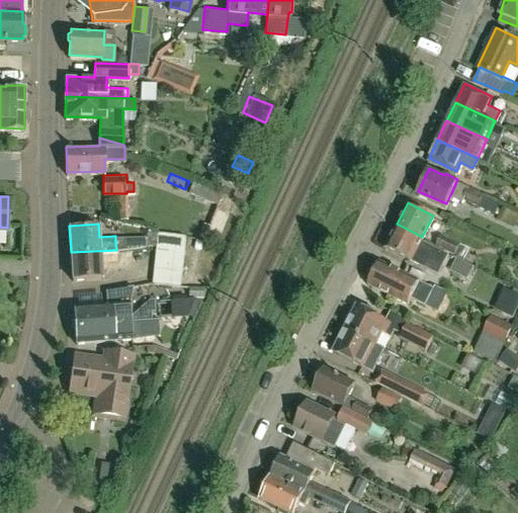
[(397,224),(385,246),(386,246),(405,255),(411,258),(423,265),(436,271),(446,251),(434,245),(421,238),(422,237),(397,224)]
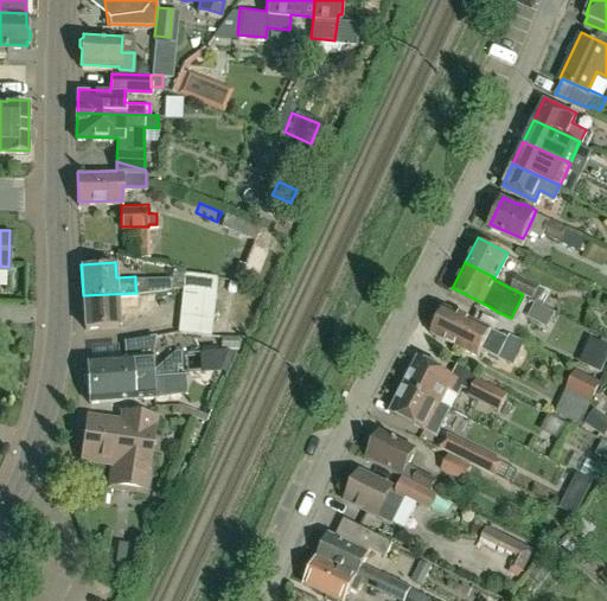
[(171,285),(183,285),(184,268),(173,263),(171,285)]
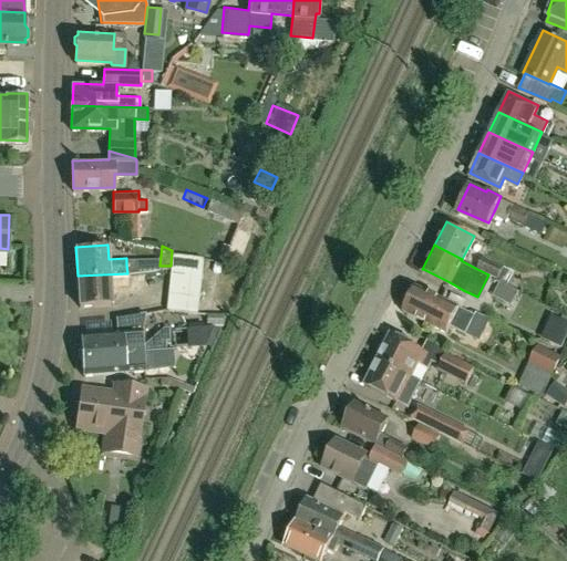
[(483,253),(475,268),(488,274),(495,278),(502,263),(483,253)]
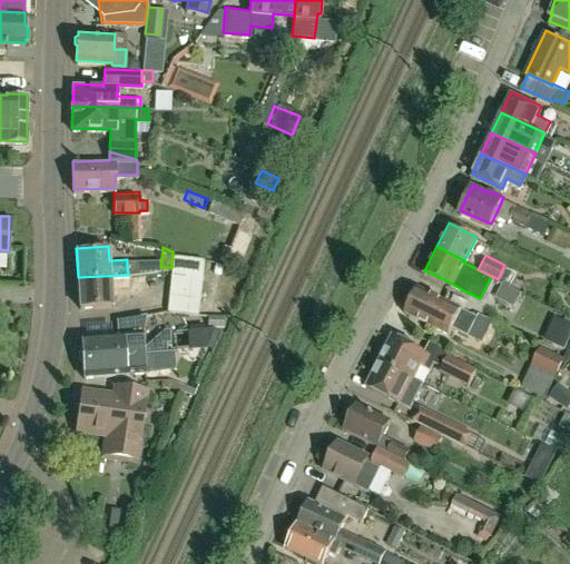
[(198,312),(202,270),(172,268),(167,307),(198,312)]
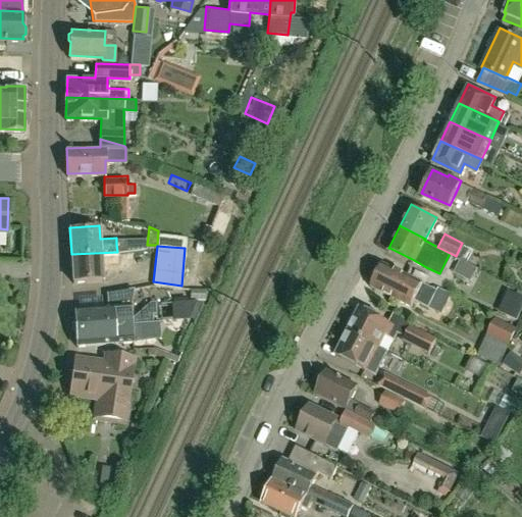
[(117,252),(71,254),(73,279),(103,277),(102,259),(117,258),(117,252)]
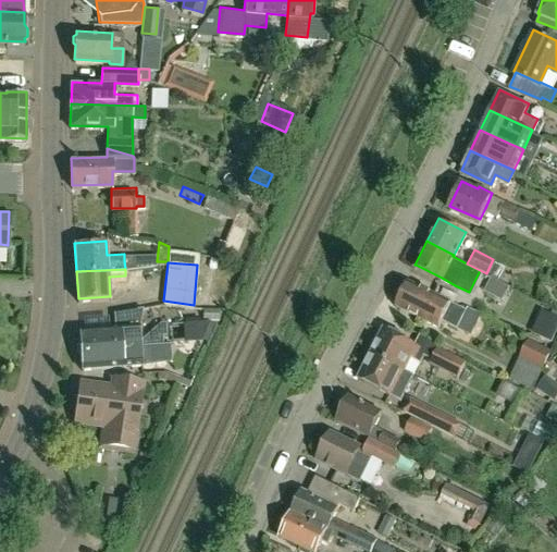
[(467,306),(429,289),(408,279),(407,278),(406,280),(400,279),(396,289),(400,292),(395,304),(440,324),(443,318),(458,324),(467,306)]
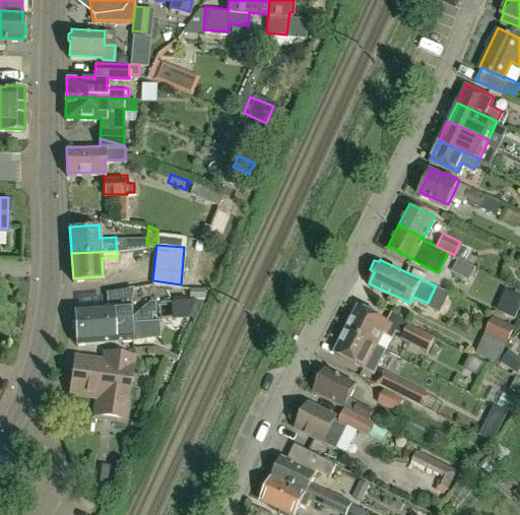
[(510,303),(515,285),(505,282),(500,300),(510,303)]
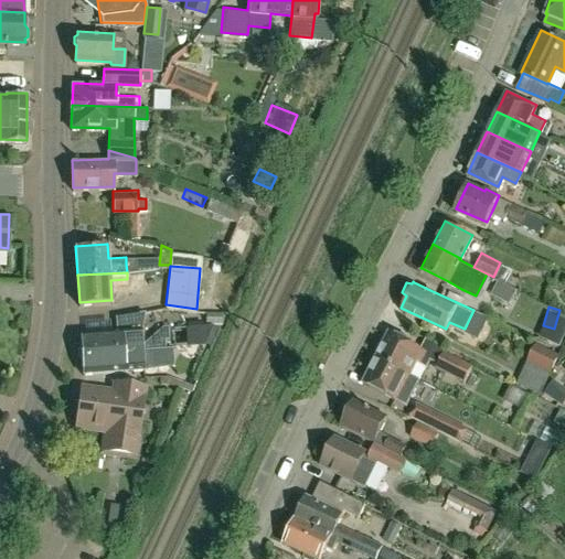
[(81,332),(82,353),(102,352),(102,351),(142,347),(141,329),(145,310),(116,314),(117,330),(81,332)]
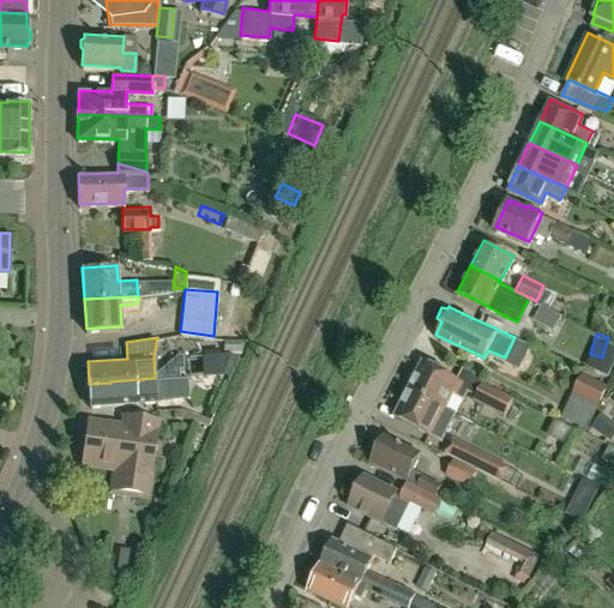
[(409,386),(457,410),(467,389),(476,393),(483,379),(485,377),(464,367),(461,375),(427,359),(425,363),(422,362),(416,373),(413,373),(409,379),(411,383),(409,386)]
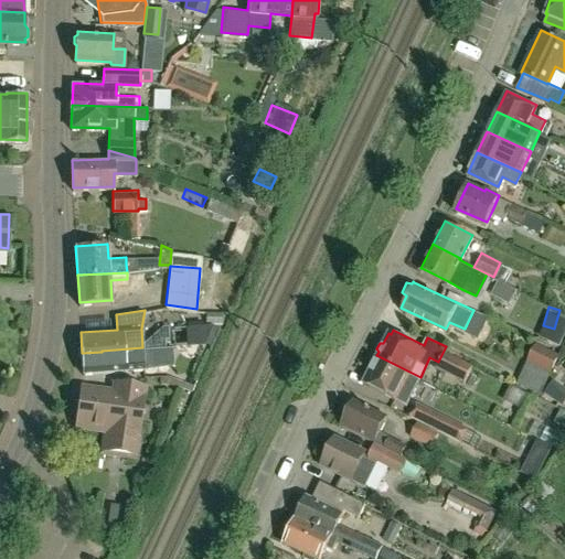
[(558,352),(537,342),(530,358),(551,369),(558,352)]
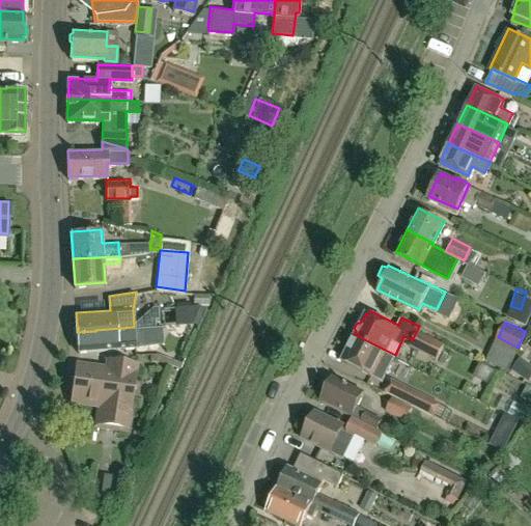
[(95,331),(77,332),(78,350),(117,348),(135,347),(135,342),(158,341),(157,327),(134,328),(134,327),(95,330),(95,331)]
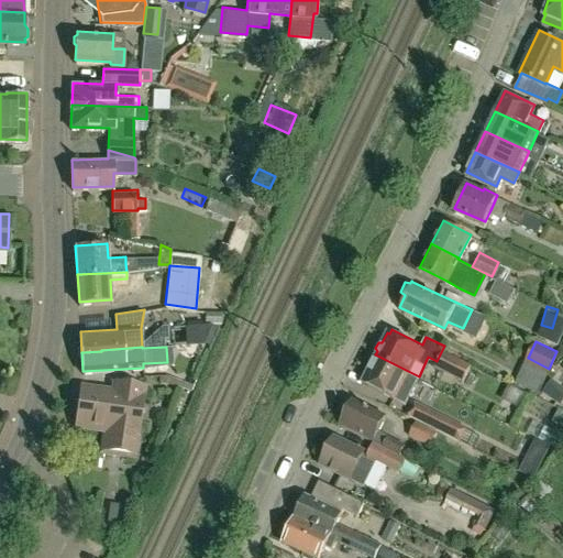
[(472,362),(443,348),(437,361),(434,364),(463,379),(472,362)]
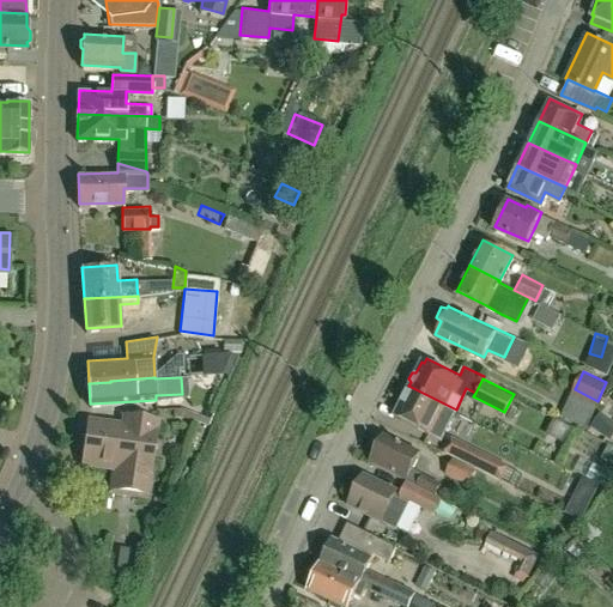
[(399,414),(442,437),(456,410),(408,386),(407,389),(404,389),(401,395),(402,399),(396,408),(400,410),(399,414)]
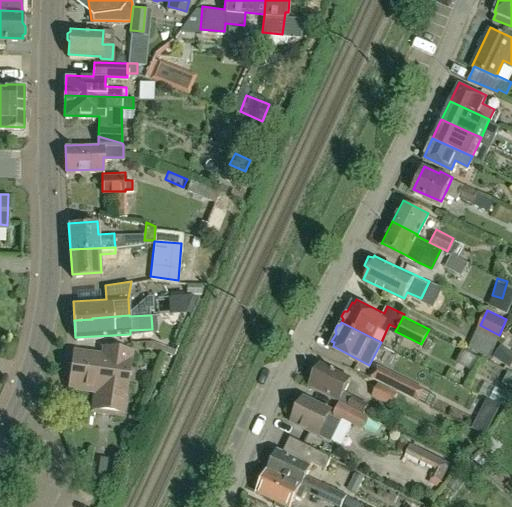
[(491,355),(506,365),(511,355),(511,349),(500,341),(491,355)]
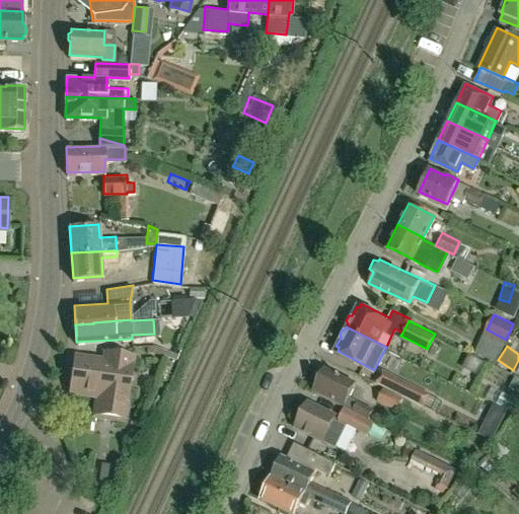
[(73,390),(95,393),(93,414),(128,418),(128,416),(127,416),(133,353),(104,350),(103,357),(75,354),(72,376),(72,385),(73,390)]
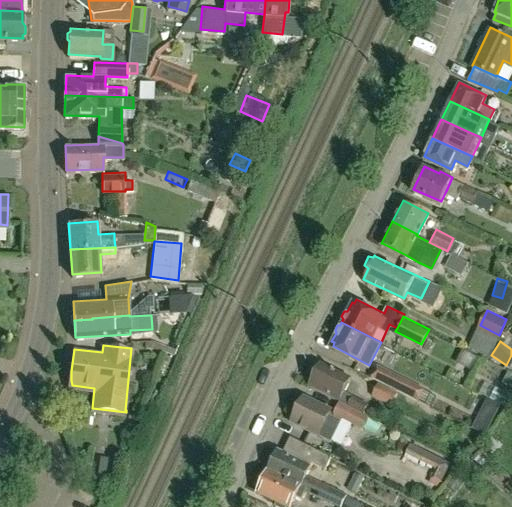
[(339,399),(369,414),(371,415),(375,409),(367,405),(369,401),(353,394),(344,389),(351,376),(321,361),(319,365),(315,365),(313,370),(315,374),(310,383),(339,398),(339,399)]
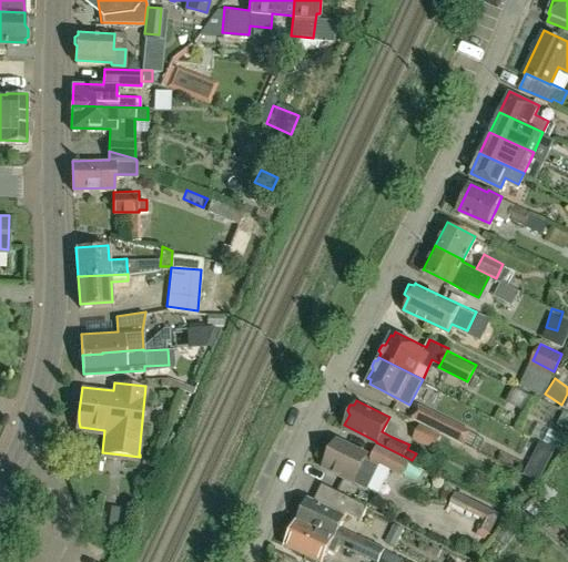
[(419,401),(413,416),(450,435),(457,421),(419,401)]
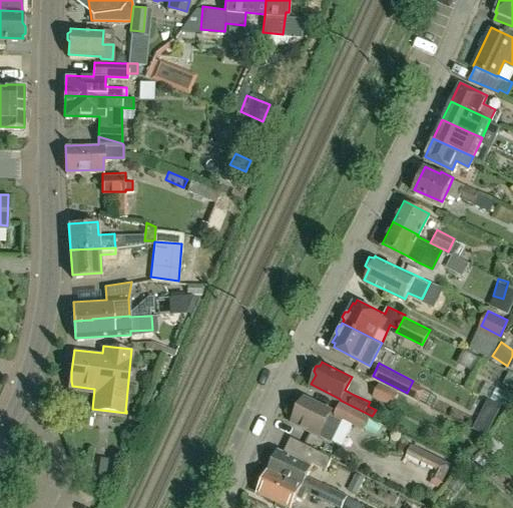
[(380,381),(374,394),(393,403),(399,391),(380,381)]
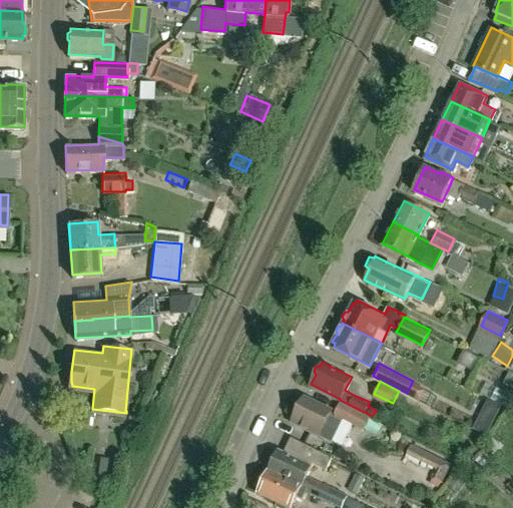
[(495,386),(490,396),(502,403),(505,404),(510,393),(495,386)]
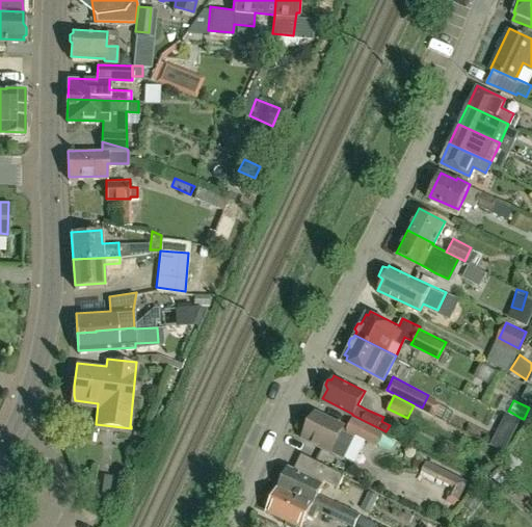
[(349,447),(355,435),(342,428),(344,423),(317,410),(303,436),(344,456),(349,447)]
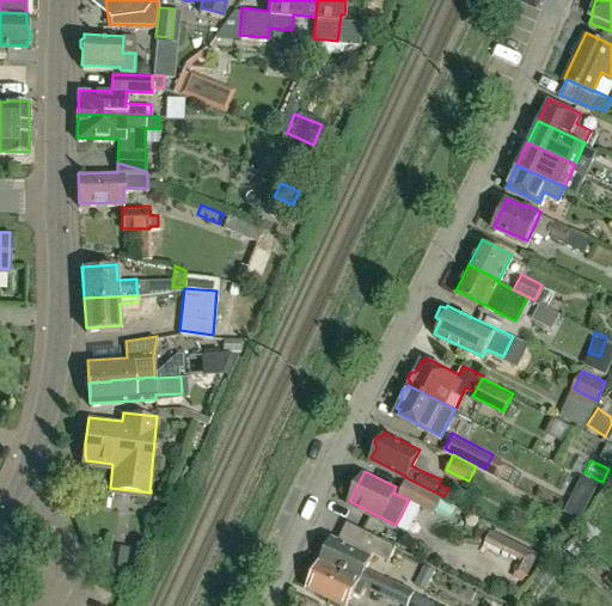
[(582,471),(573,490),(589,499),(599,481),(585,472),(582,471)]
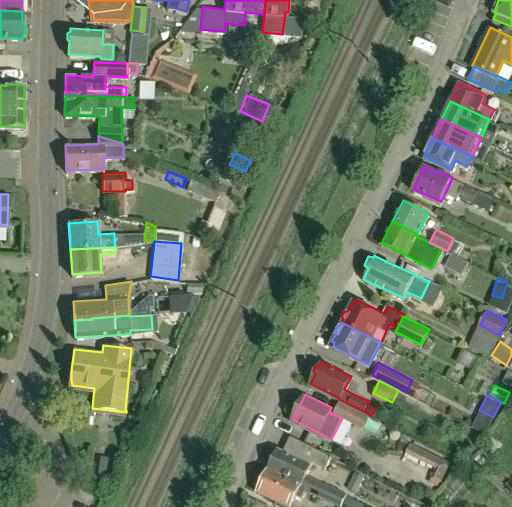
[(364,425),(369,414),(339,399),(334,410),(364,425)]
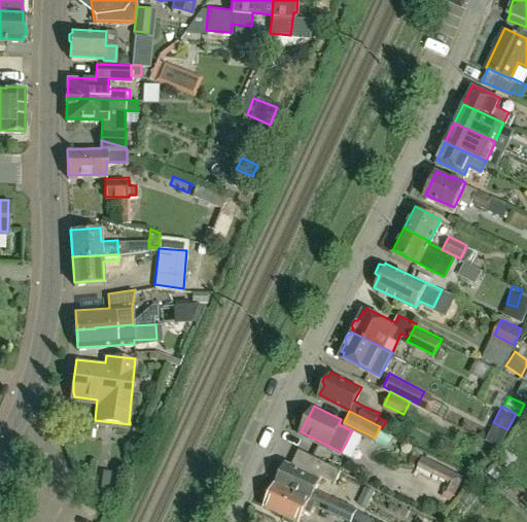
[(346,443),(342,451),(350,455),(360,435),(352,430),(346,443)]
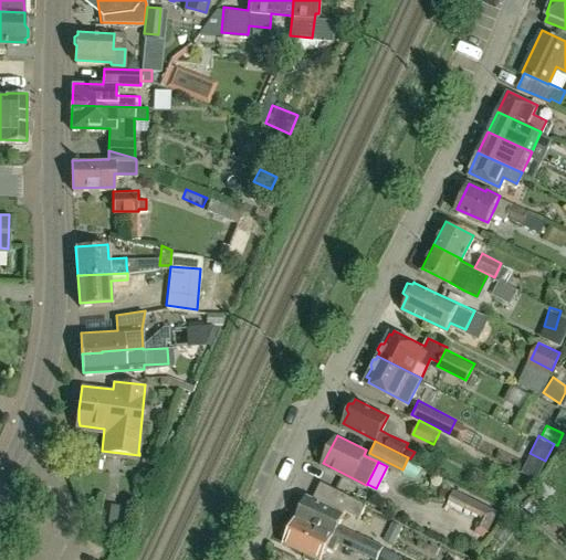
[(335,528),(338,522),(345,508),(359,515),(366,502),(360,498),(321,479),(313,497),(307,494),(297,516),(318,526),(321,521),(335,528)]
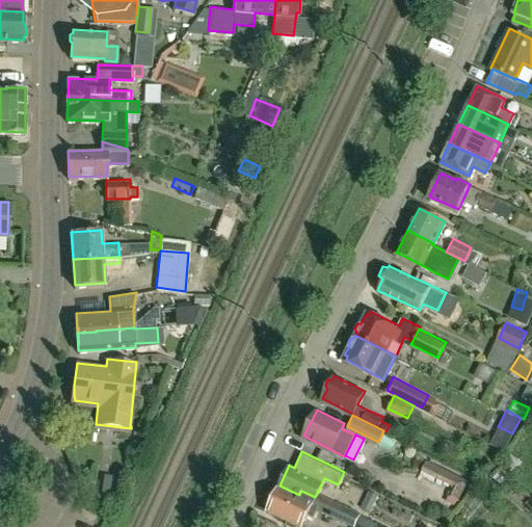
[(342,503),(318,492),(315,497),(301,491),(299,495),(280,485),(268,509),(288,519),(286,523),(293,526),(296,526),(298,524),(301,526),(308,512),(313,515),(317,506),(336,516),(345,520),(354,525),(358,516),(361,511),(342,503)]
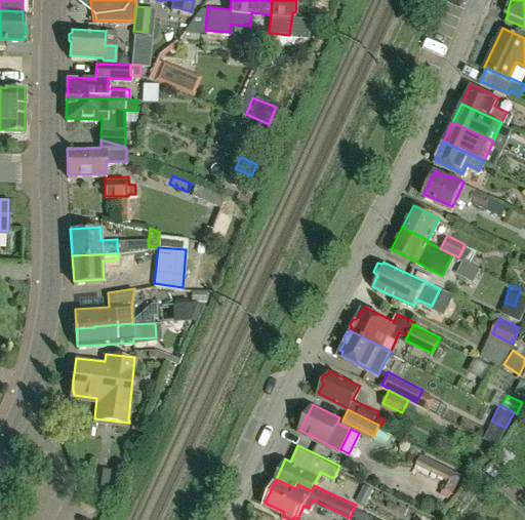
[(363,483),(359,490),(369,494),(372,487),(363,483)]
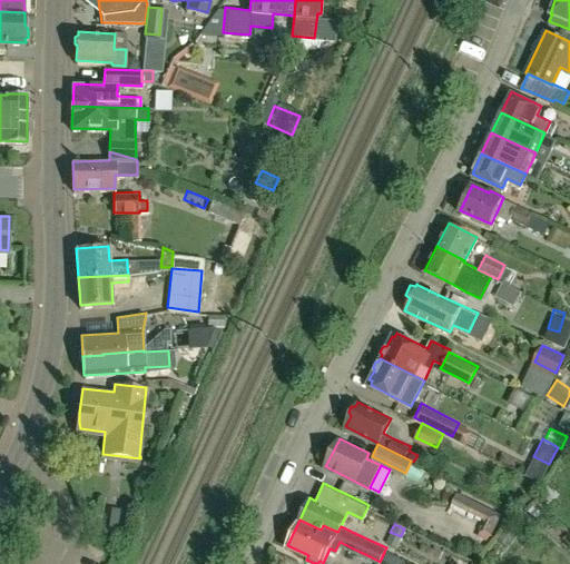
[(384,552),(380,562),(384,563),(401,563),(403,561),(384,552)]
